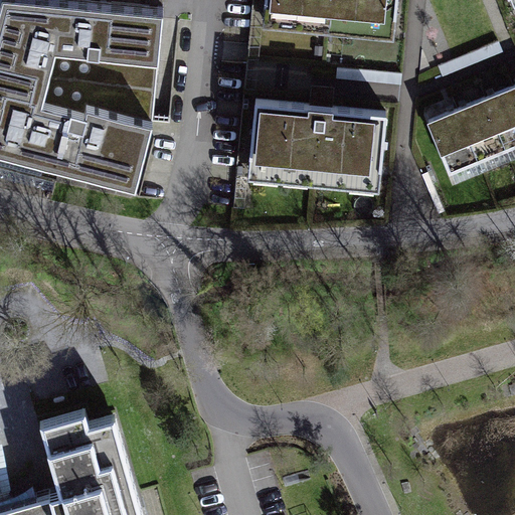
[(99,0),(0,0),(0,149),(136,185),(153,118),(164,6),(99,0)]
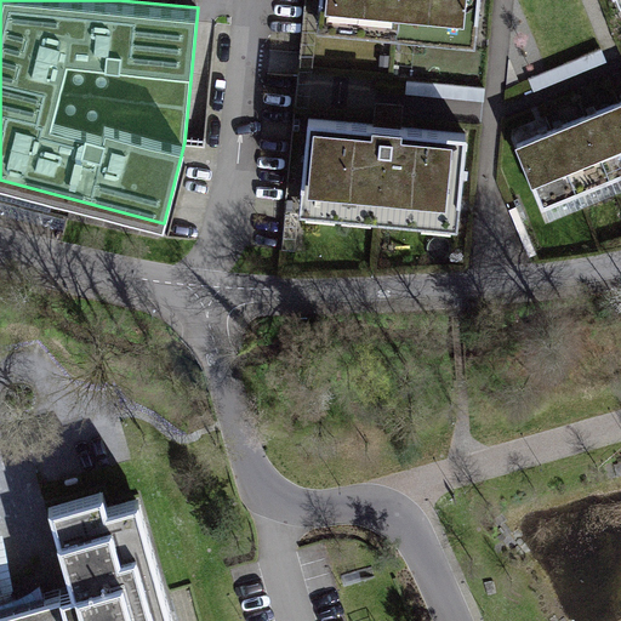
[(319,0),(318,15),(477,29),(478,0),(319,0)]
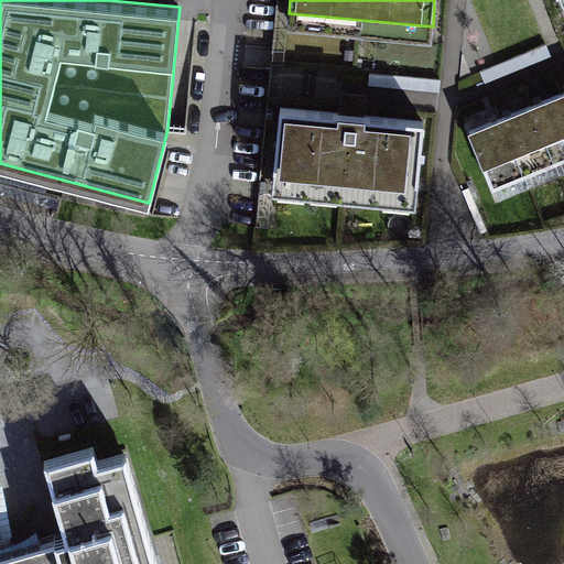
[(563,97),(562,93),(531,105),(554,163),(563,159),(563,97)]
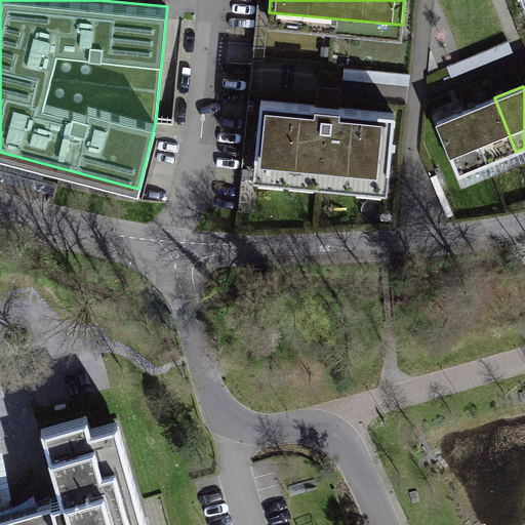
[(316,105),(260,99),(254,166),(388,178),(394,113),(338,107),(339,95),(317,93),(316,105)]
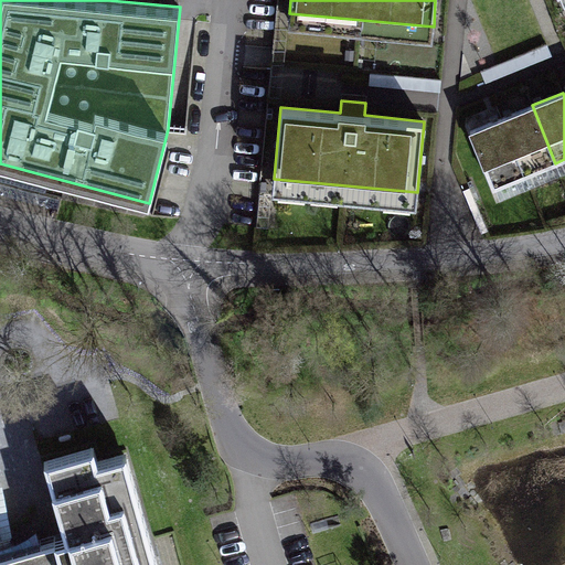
[(532,105),(501,118),(524,177),(555,163),(532,105)]
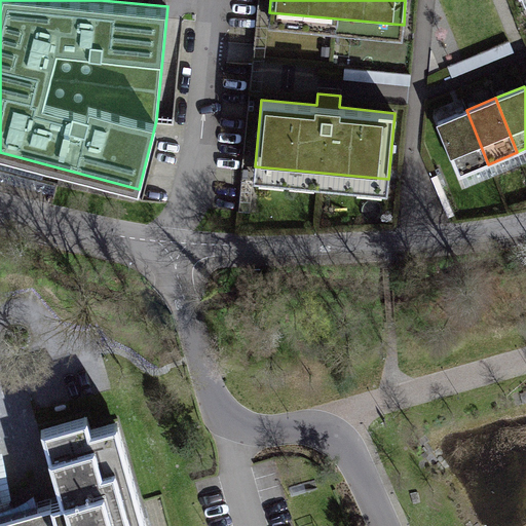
[(466,110),(438,121),(459,176),(488,164),(466,110)]
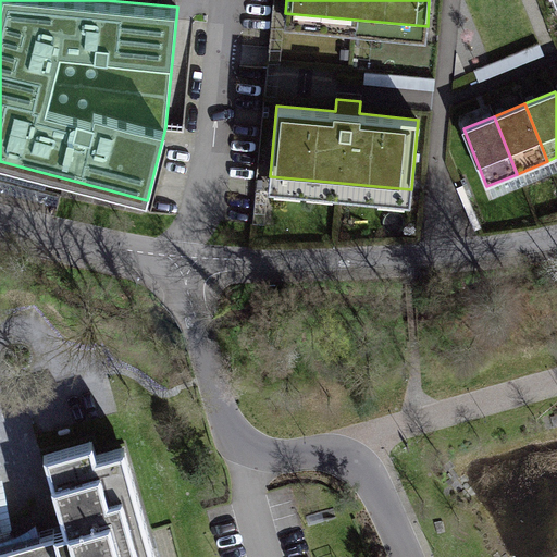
[(50,185),(0,172),(0,178),(48,192),(50,185)]
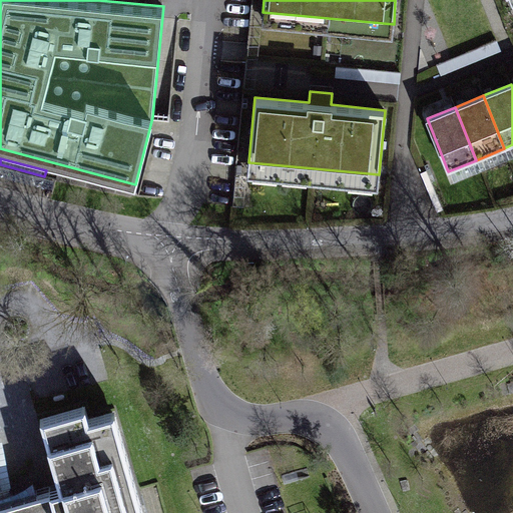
[(54,181),(0,166),(0,174),(52,188),(54,181)]
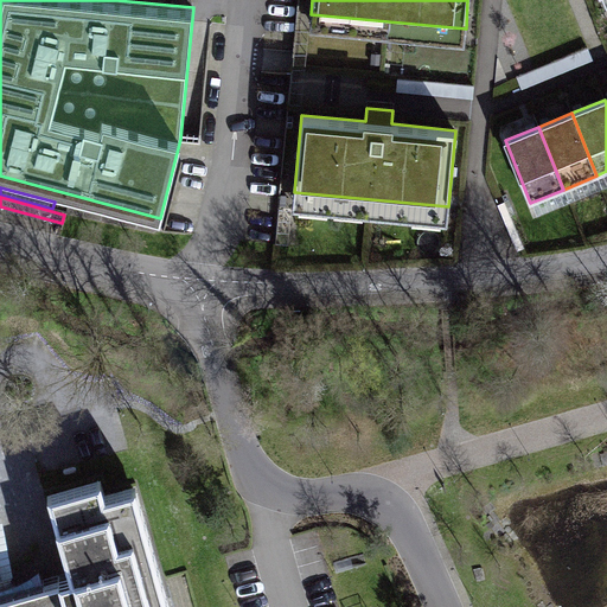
[(0,606),(171,606),(135,484),(104,492),(101,478),(45,493),(69,573),(45,580),(40,564),(13,572),(0,575),(0,606)]
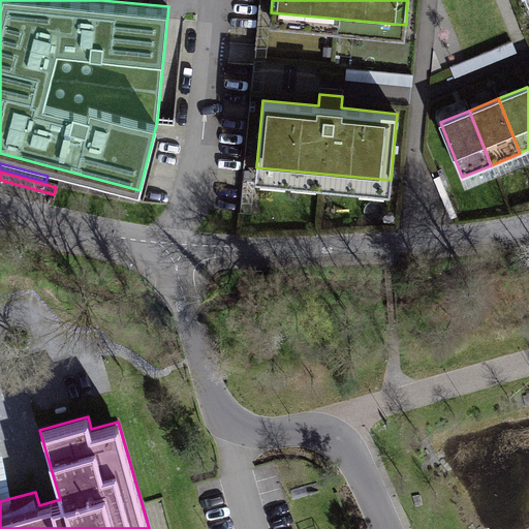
[(3,454),(0,455),(0,501),(11,498),(3,454)]
